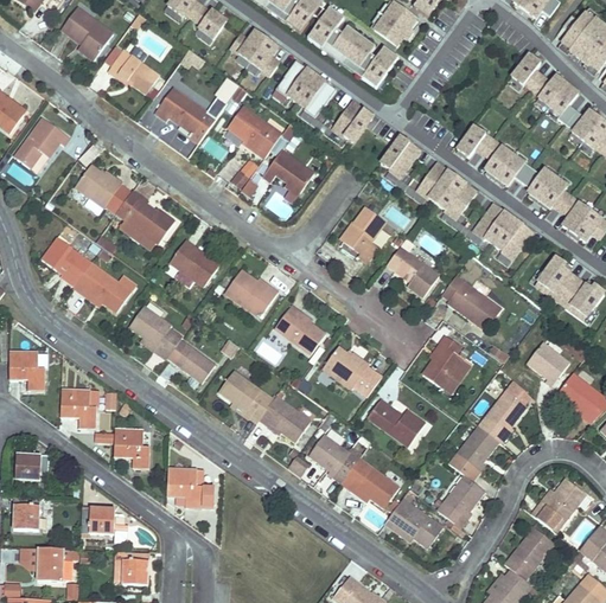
[(212,38),(225,20),(211,10),(210,11),(195,0),(171,0),(167,5),(182,15),(184,13),(199,25),(198,27),(212,38)]
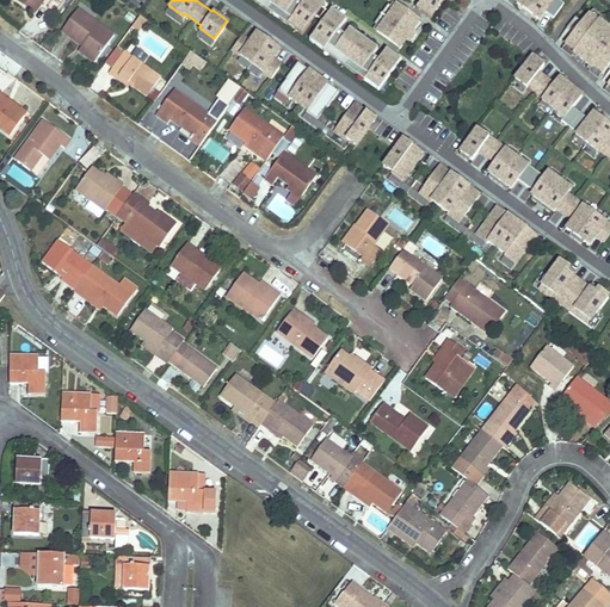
[(290,17),(266,0),(256,0),(287,22),(290,17)]
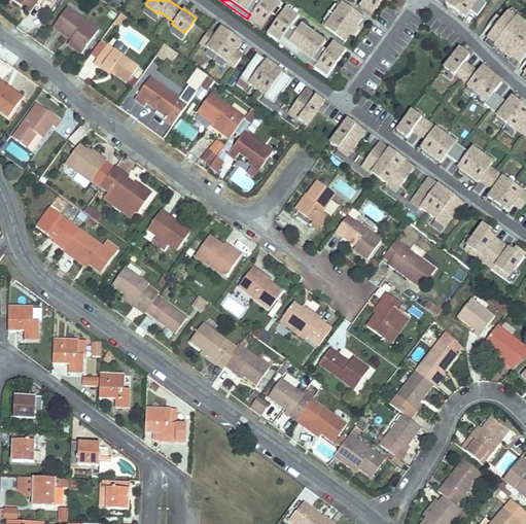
[(332,40),(325,49),(321,56),(316,51),(320,46),(325,40),(301,23),(296,28),(292,34),(287,30),(291,25),(297,15),(285,6),(283,9),(277,4),(279,1),(277,0),(260,0),(259,1),(255,7),(250,3),(252,0),(230,0),(250,14),(247,19),(259,28),(272,11),(278,16),(266,33),(279,41),(282,37),(316,63),(313,67),(326,76),(345,49),(332,40)]
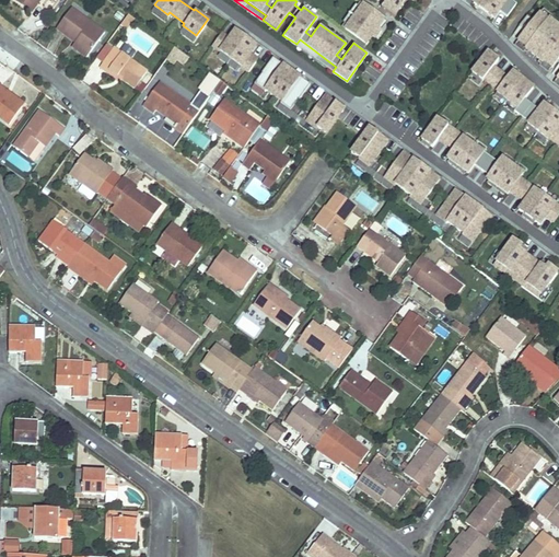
[(345,27),(362,2),(359,0),(341,25),(345,27)]
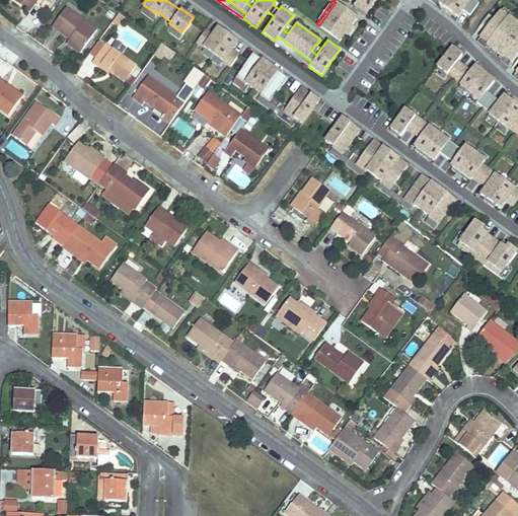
[(356,0),(353,5),(365,14),(375,0),(356,0)]
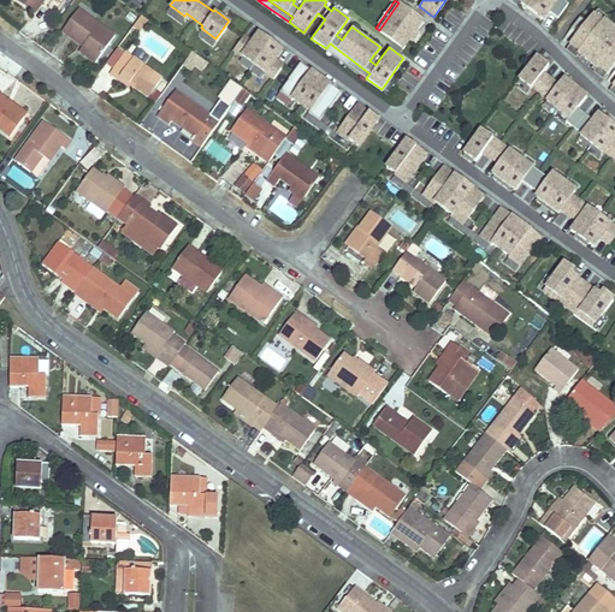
[(520,0),(520,1),(543,18),(549,10),(557,16),(567,1),(566,0),(520,0)]
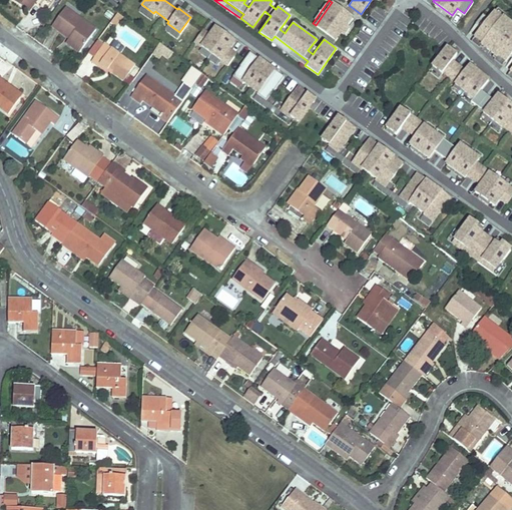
[(335,39),(352,16),(332,2),(316,25),(335,39)]
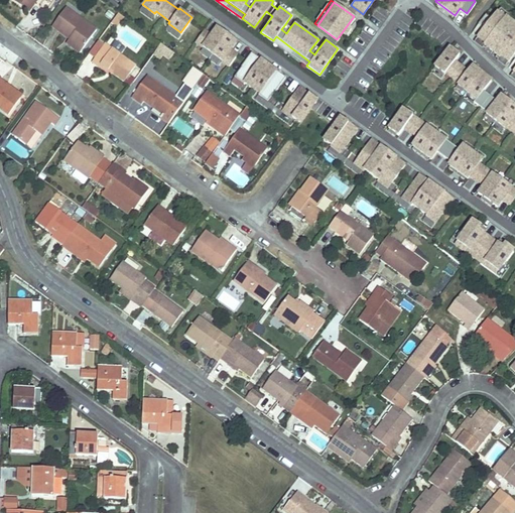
[(81,17),(66,6),(62,9),(78,20),(79,20),(81,17)]
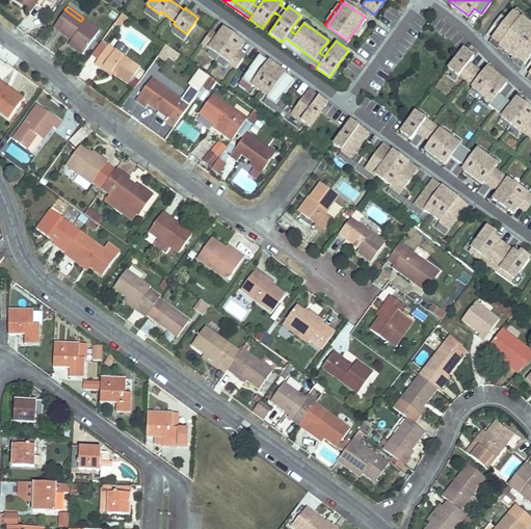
[(99,29),(83,18),(81,21),(80,21),(64,9),(54,24),(72,36),(71,38),(68,42),(81,52),(99,29)]
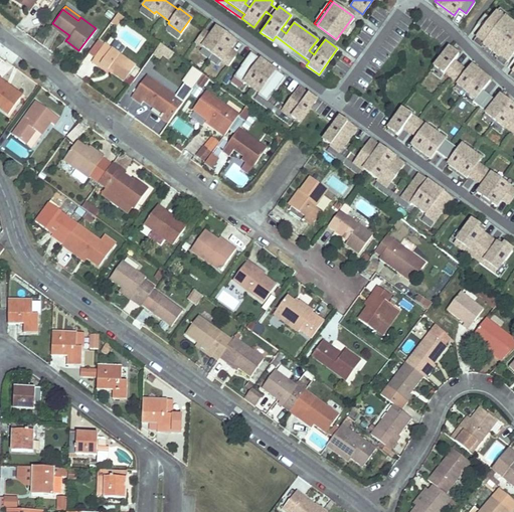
[(115,24),(123,14),(118,11),(110,21),(115,24)]
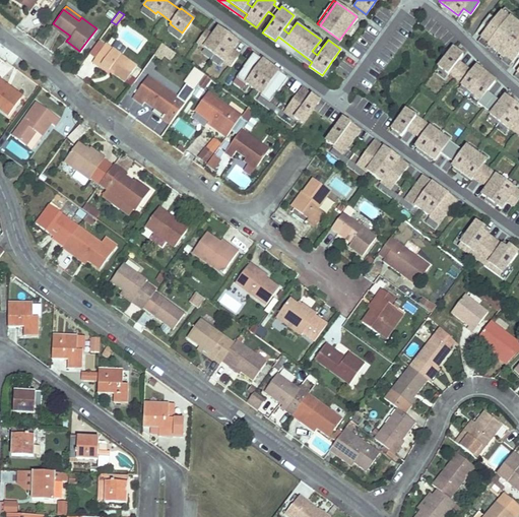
[(518,51),(518,23),(509,15),(508,17),(500,11),(495,17),(488,27),(480,36),(489,42),(488,44),(503,56),(504,54),(512,61),(516,55),(518,51)]
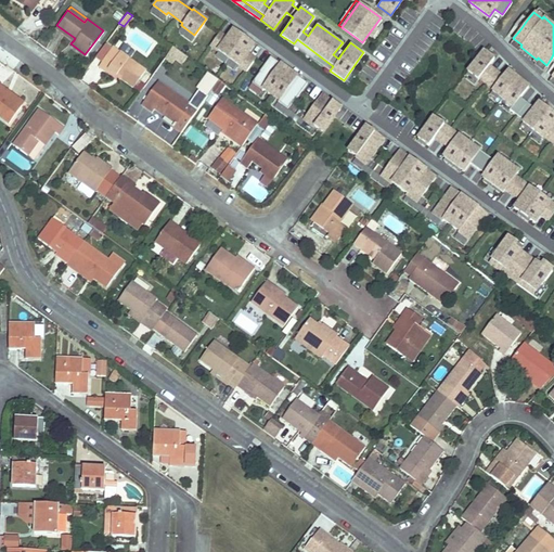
[(520,29),(528,18),(522,14),(514,24),(520,29)]
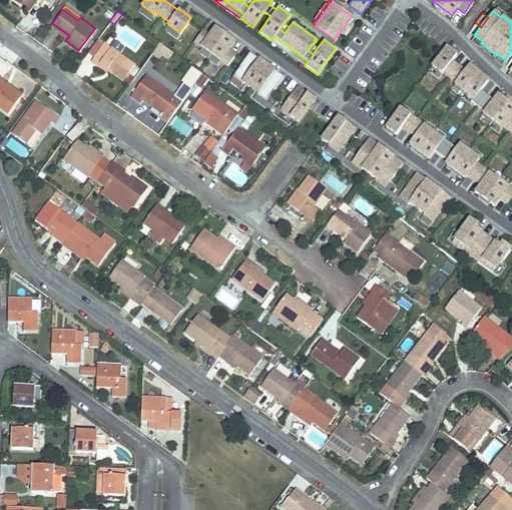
[(68,37),(69,35),(52,23),(51,25),(68,37)]
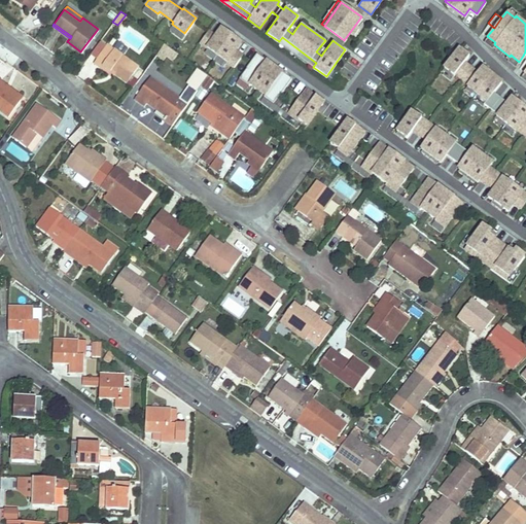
[(292,34),(296,28),(291,25),(287,30),(292,34)]
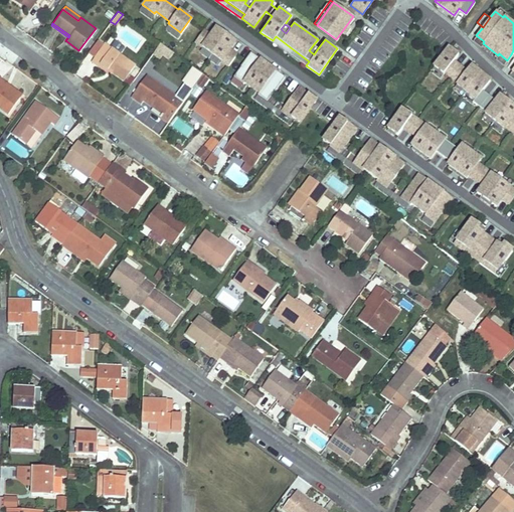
[(229,47),(235,39),(216,26),(210,33),(203,28),(194,40),(227,64),(236,52),(229,47)]
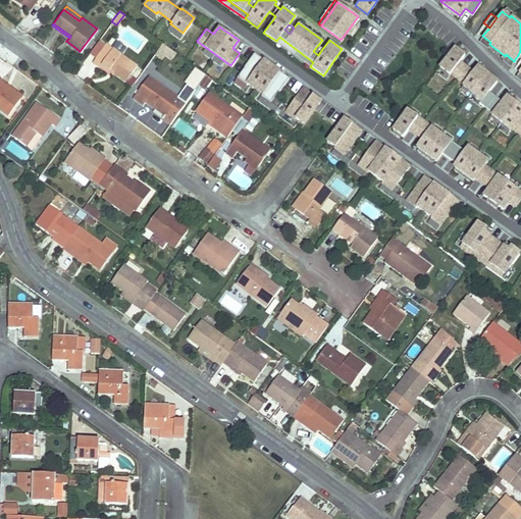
[(313,62),(279,37),(276,41),(310,66),(313,62)]
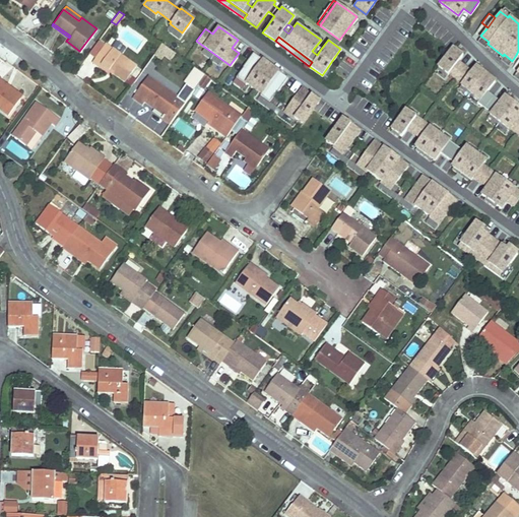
[(136,64),(106,42),(91,60),(103,67),(104,65),(105,65),(113,71),(125,80),(136,64)]
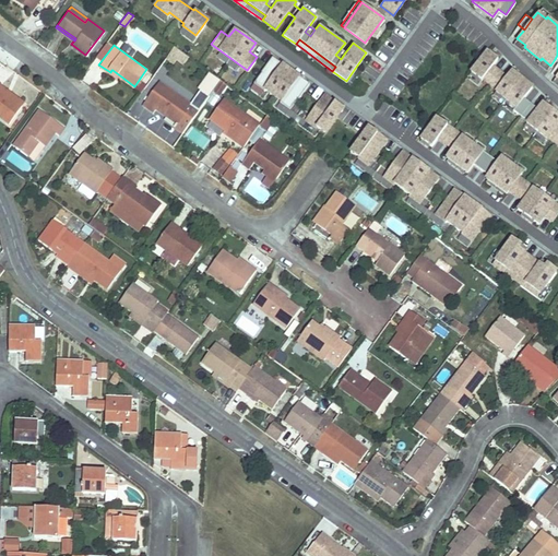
[(179,66),(187,55),(171,45),(164,56),(179,66)]
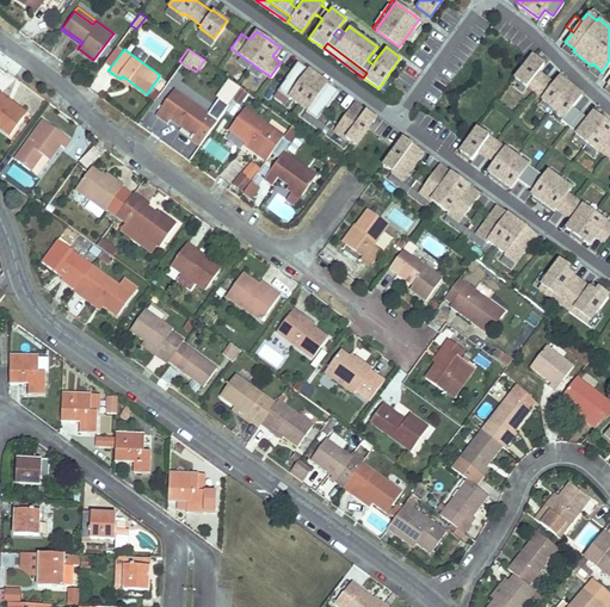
[(373,64),(377,57),(371,54),(367,60),(373,64)]
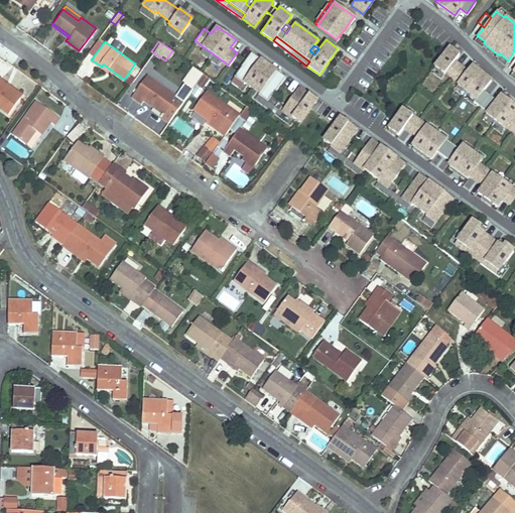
[(483,88),(491,79),(472,63),(468,70),(455,58),(459,53),(448,45),(434,65),(443,72),(444,71),(458,81),(457,83),(476,97),(474,100),(487,110),(485,112),(504,127),(506,124),(514,131),(514,113),(514,112),(514,104),(500,93),(496,99),(483,88)]
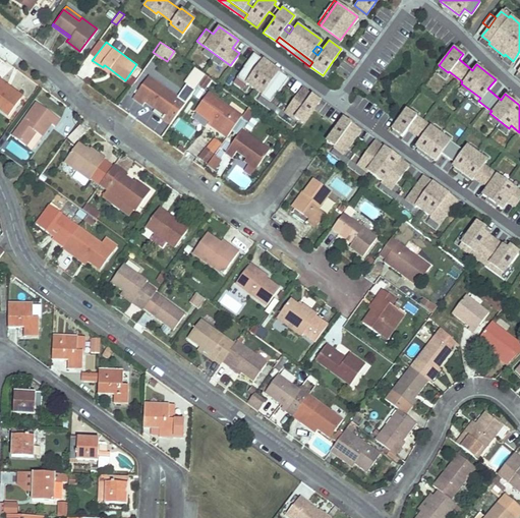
[(288,76),(253,51),(236,75),(245,82),(246,81),(262,92),(261,94),(270,100),(288,76)]
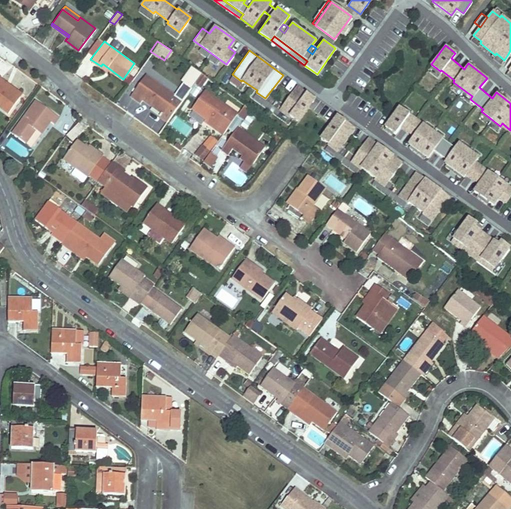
[(111,70),(103,64),(102,64),(101,66),(109,72),(111,70)]
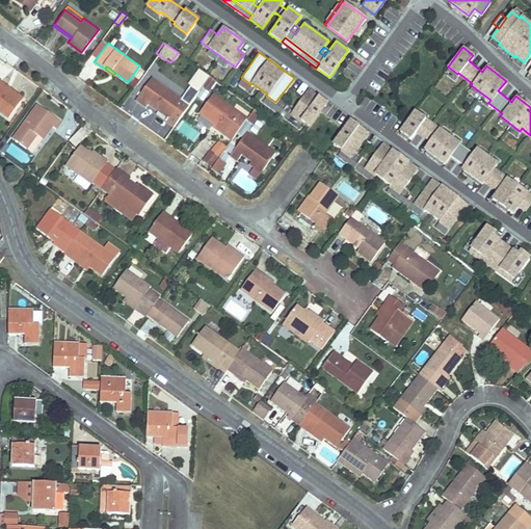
[(207,88),(214,79),(209,75),(202,85),(207,88)]
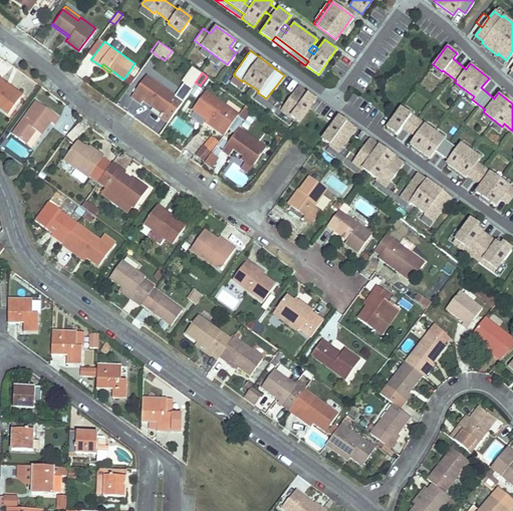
[(176,95),(146,73),(131,94),(141,102),(144,98),(152,104),(164,112),(176,95)]
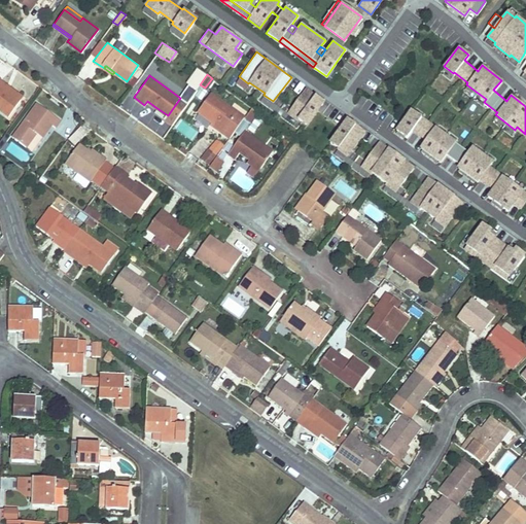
[(0,84),(20,98),(22,96),(22,95),(0,79),(0,84)]
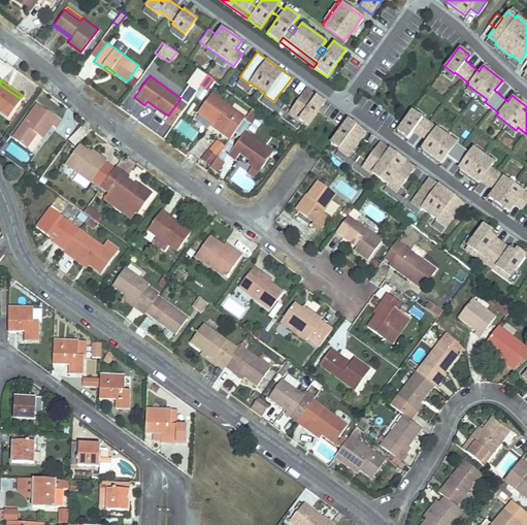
[(20,98),(0,85),(0,109),(7,116),(20,98)]
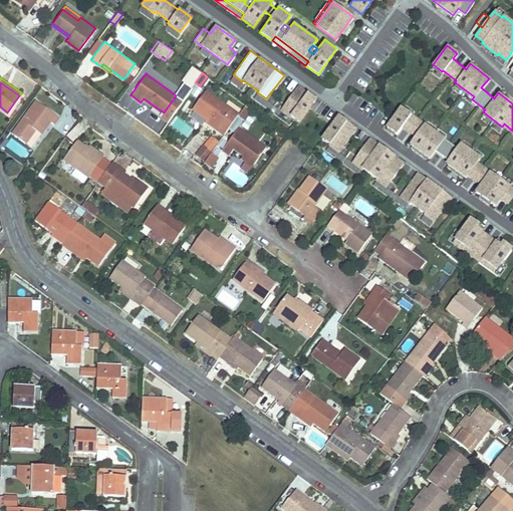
[(314,97),(298,85),(280,109),(290,116),(290,115),(298,120),(314,97)]
